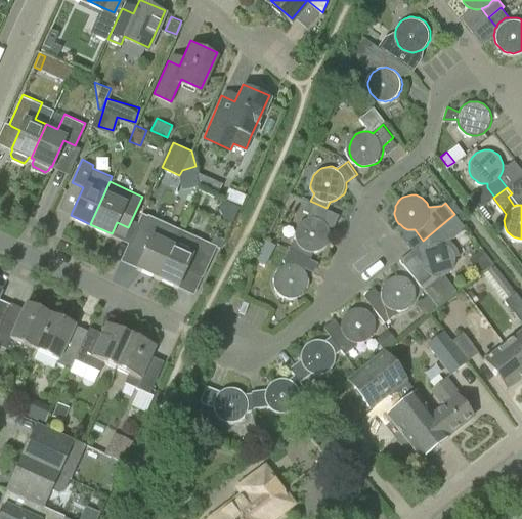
[(137,267),(159,276),(180,227),(148,213),(139,233),(150,239),(137,267)]
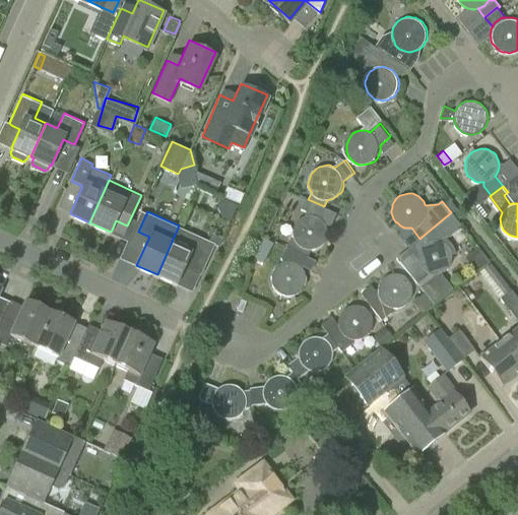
[(294,229),(293,232),(294,235),(294,238),(296,241),(297,243),(300,245),(302,247),(305,248),(308,249),(311,249),(314,249),(316,248),(319,247),(322,245),(324,243),(325,241),(327,238),(328,235),(328,232),(328,229),(327,226),(325,223),(324,220),(322,218),(319,216),(316,215),(314,214),(311,214),(308,214),(305,215),(302,216),(300,218),(297,220),(296,223),(294,226),(294,229)]
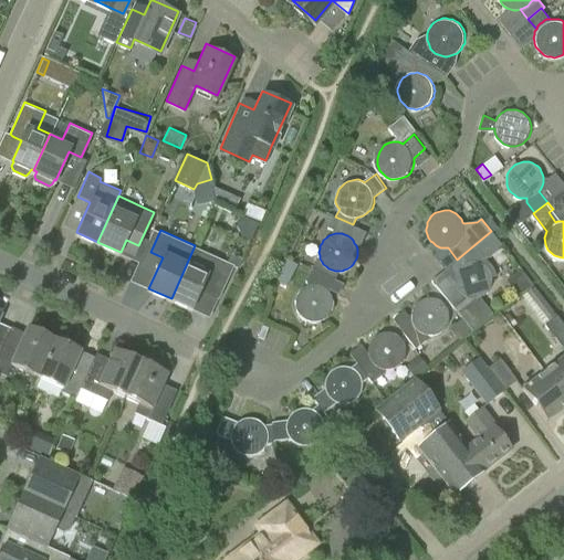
[(230,262),(195,245),(171,298),(194,308),(204,288),(216,294),(230,262)]
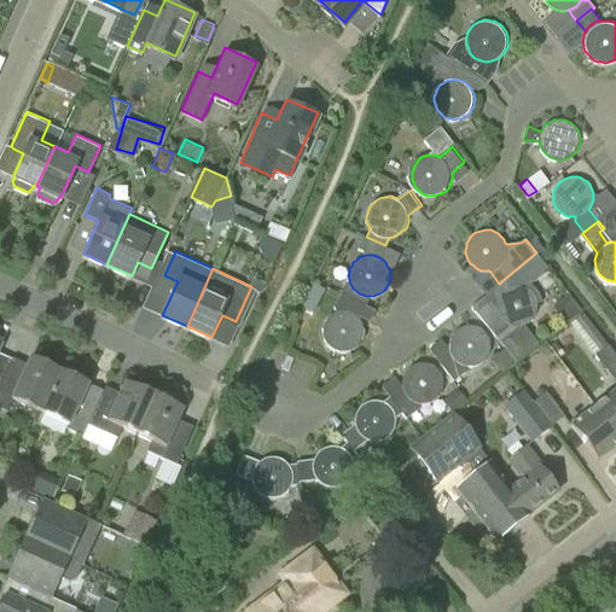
[(507,277),(499,284),(492,289),(498,297),(497,299),(495,302),(495,304),(495,306),(497,308),(483,318),(495,334),(510,322),(512,324),(516,325),(517,325),(522,325),(526,324),(528,321),(530,320),(533,318),(534,316),(535,313),(536,309),(536,306),(536,302),(535,299),(535,297),(533,293),(529,289),(526,285),(523,284),(521,284),(516,284),(513,284),(507,277)]
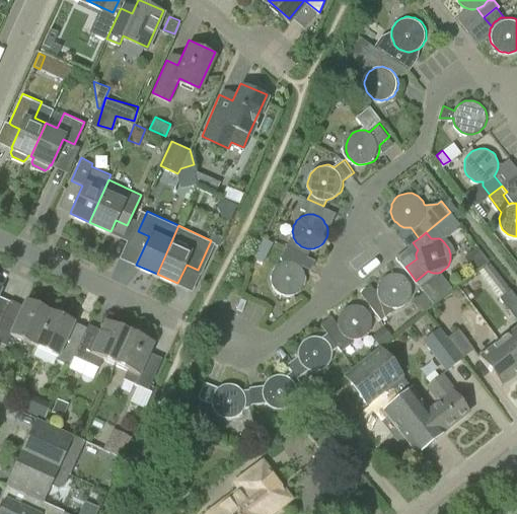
[(310,270),(315,259),(287,245),(282,257),(286,259),(283,260),(281,261),(278,262),(276,264),(274,266),(273,268),(272,271),(271,274),(271,276),(271,279),(272,282),(273,285),(275,288),(277,290),(280,292),(282,293),(285,294),(288,294),(291,294),(294,293),(297,292),(300,290),(302,288),(304,285),(305,282),(306,279),(306,276),(306,274),(305,271),(304,269),(303,267),(310,270)]
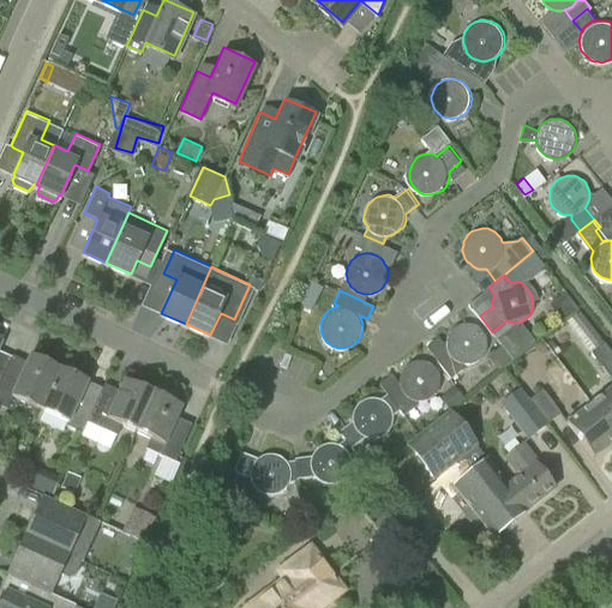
[(611,373),(611,349),(581,308),(573,314),(597,345),(592,349),(611,373)]
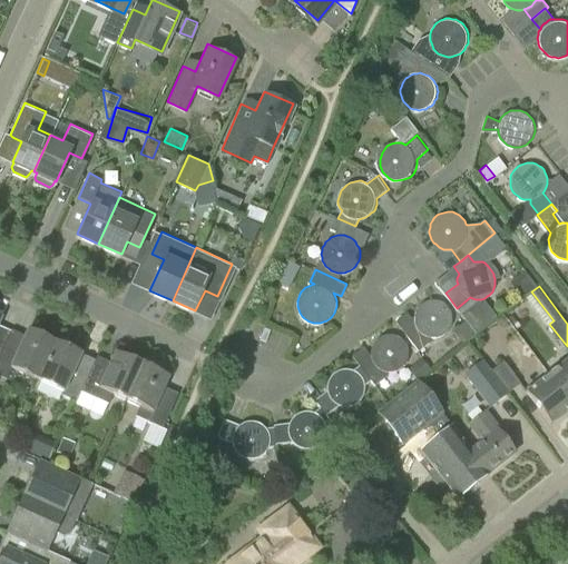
[(414,314),(414,317),(414,320),(415,324),(417,326),(419,329),(420,332),(423,334),(426,335),(429,336),(432,336),(436,336),(438,336),(441,335),(444,334),(447,332),(449,329),(450,326),(451,324),(452,320),(452,317),(452,314),(451,310),(450,308),(449,306),(447,303),(444,302),(441,299),(438,298),(436,298),(432,298),(429,298),(426,299),(423,302),(420,303),(419,305),(417,308),(415,310),(414,314)]
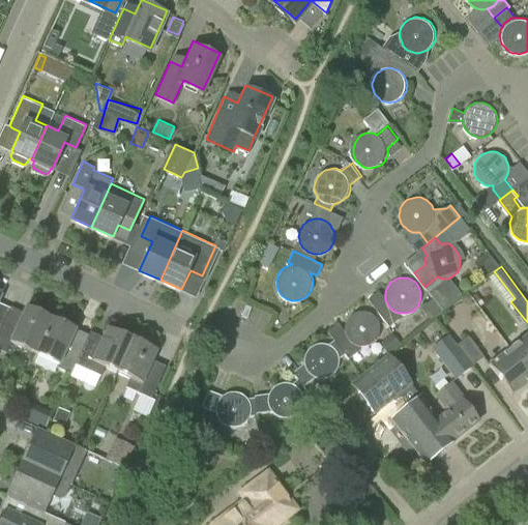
[(35,351),(51,315),(27,304),(24,310),(11,304),(5,317),(0,327),(0,347),(6,350),(11,340),(35,351)]
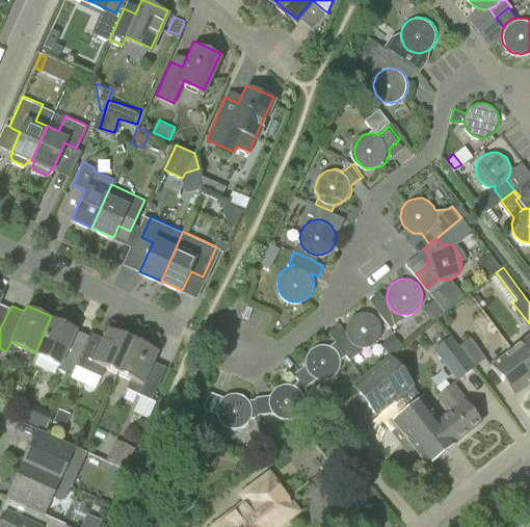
[(346,326),(346,330),(346,333),(347,335),(348,338),(349,340),(351,343),(353,344),(356,346),(360,347),(362,347),(365,347),(368,347),(371,346),(373,344),(375,343),(377,340),(379,338),(380,335),(381,333),(381,330),(381,326),(380,323),(379,321),(377,318),(375,316),(373,314),(371,313),(368,312),(365,312),(362,312),(360,312),(356,313),(353,314),(351,316),(349,318),(348,321),(347,323),(346,326)]
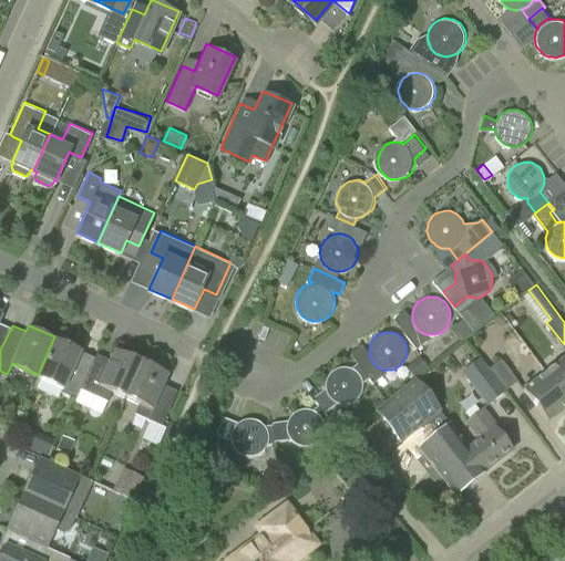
[(81,385),(95,355),(54,336),(38,375),(63,387),(62,390),(76,396),(82,385),(81,385)]
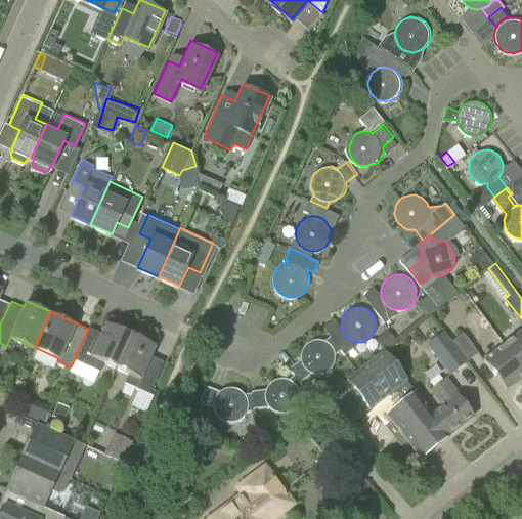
[(118,364),(131,333),(106,321),(102,331),(90,325),(89,329),(88,329),(75,356),(76,356),(100,369),(104,359),(118,364)]
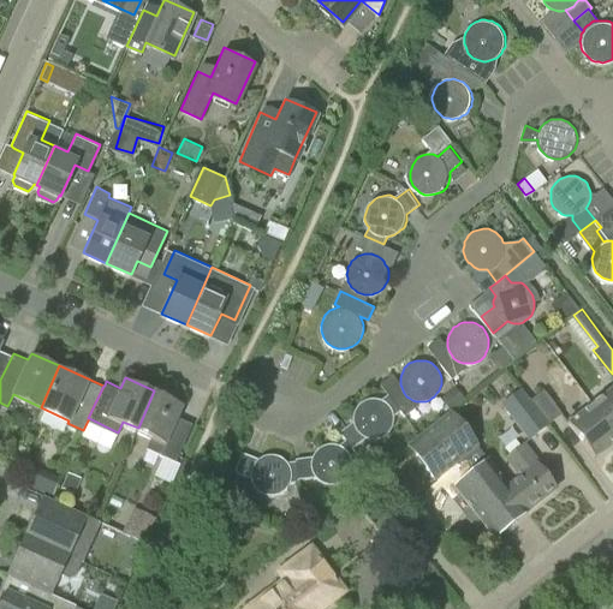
[(612,383),(591,400),(612,428),(612,383)]
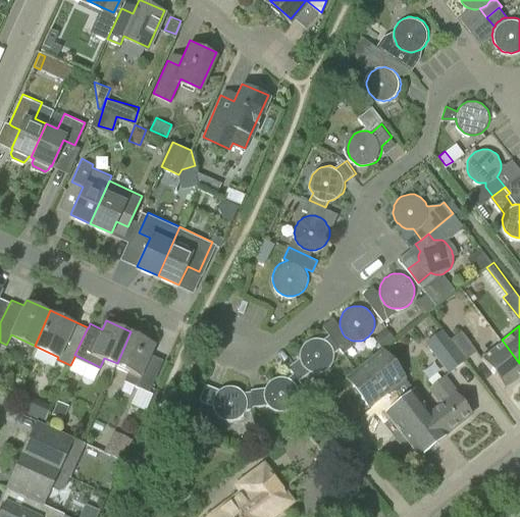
[(450,371),(466,359),(443,327),(426,341),(450,371)]
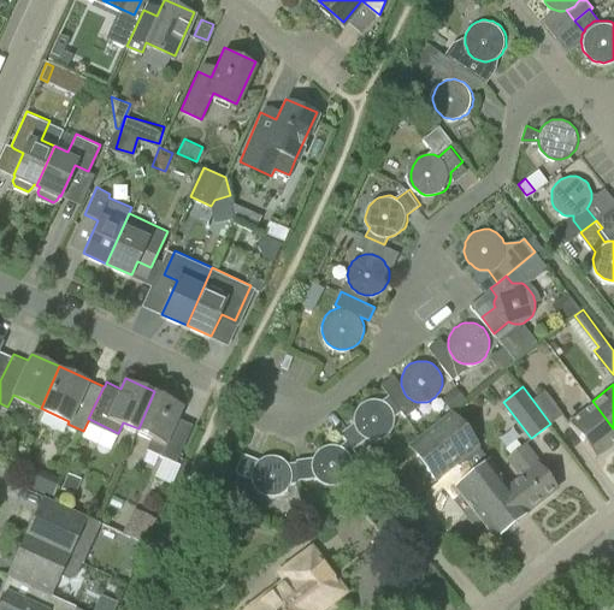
[(154,391),(139,428),(153,436),(148,448),(178,461),(186,443),(171,436),(184,406),(154,391)]
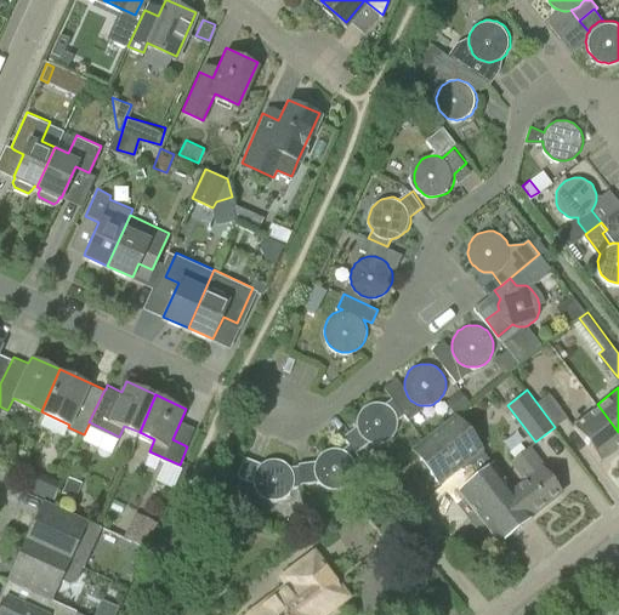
[(557,426),(568,417),(550,394),(539,403),(557,426)]
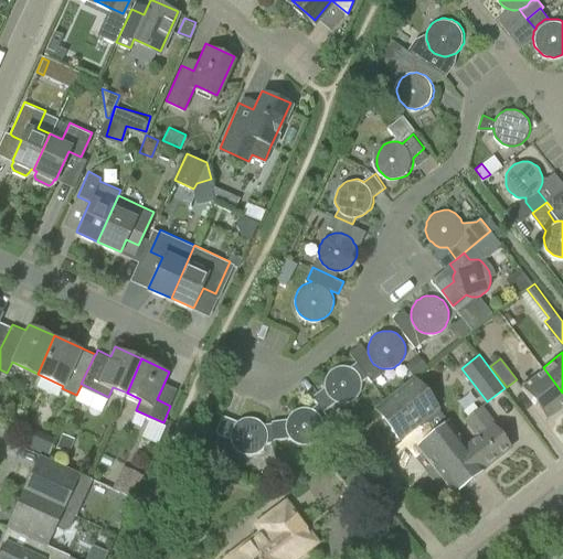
[(317,402),(325,410),(338,400),(340,401),(342,402),(346,402),(349,402),(351,401),(353,400),(356,398),(358,396),(360,394),(361,391),(362,389),(362,386),(362,384),(362,380),(369,376),(357,361),(351,366),(348,364),(346,364),(343,364),(340,365),(336,366),(332,368),(329,371),(328,373),(327,375),(326,378),(326,380),(326,383),(326,384),(326,386),(311,395),(317,402)]
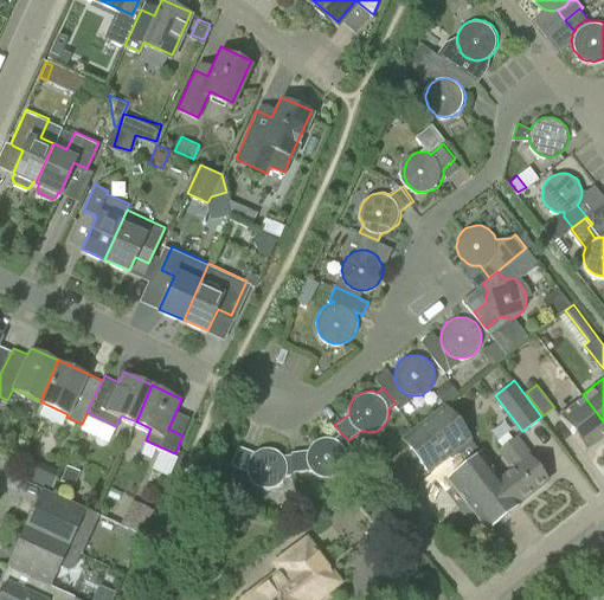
[(586,449),(603,436),(603,421),(583,394),(559,413),(586,449)]
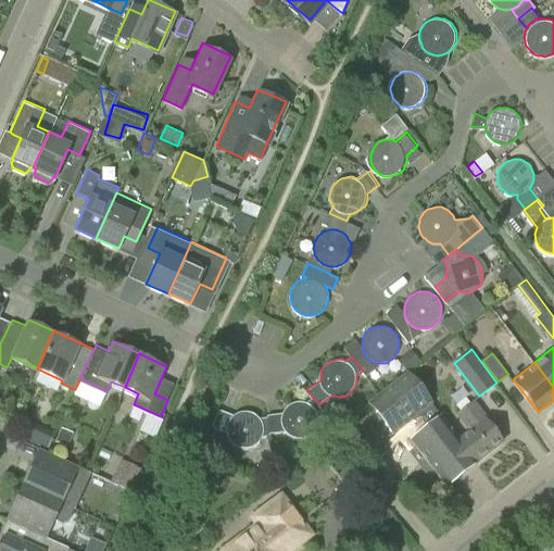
[(402,424),(432,400),(408,370),(369,401),(394,431),(403,425),(402,424)]
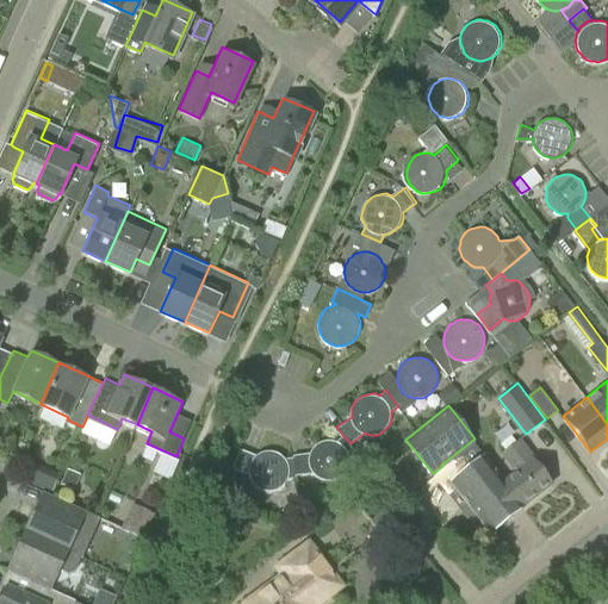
[(357,452),(351,443),(342,435),(335,441),(333,440),(329,439),(326,440),(322,440),(320,441),(316,443),(314,446),(311,448),(310,450),(293,453),(293,455),(296,474),(312,472),(314,473),(316,475),(317,477),(320,478),(324,480),(327,480),(329,480),(334,479),(339,478),(343,474),(347,471),(348,468),(349,465),(349,460),(349,456),(357,452)]
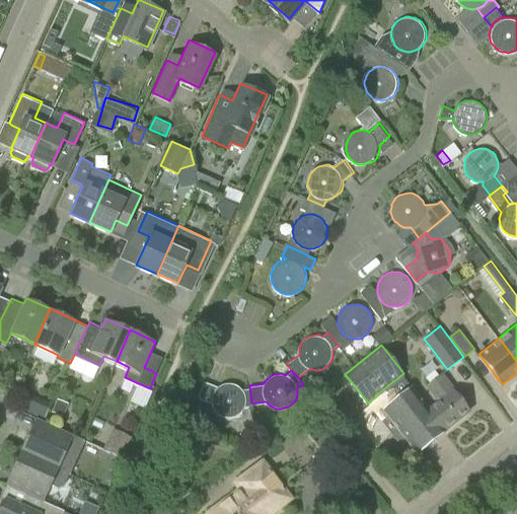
[(445,427),(430,408),(403,373),(375,395),(376,396),(384,407),(418,450),(446,428),(445,427)]
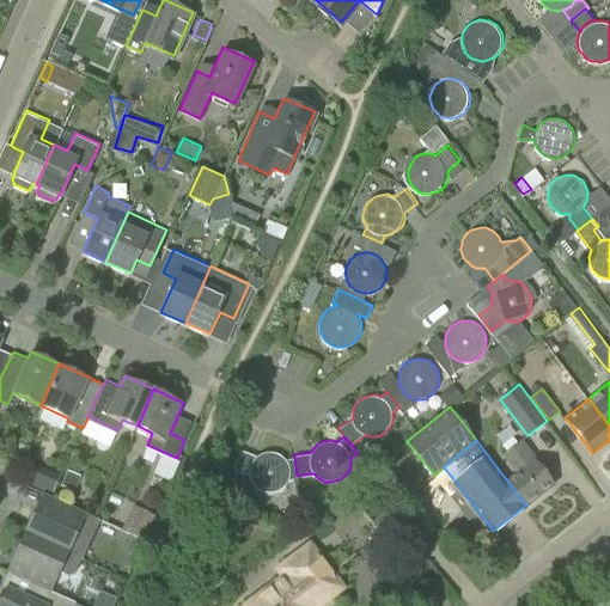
[(507,481),(525,503),(553,482),(520,440),(502,453),(518,472),(507,481)]
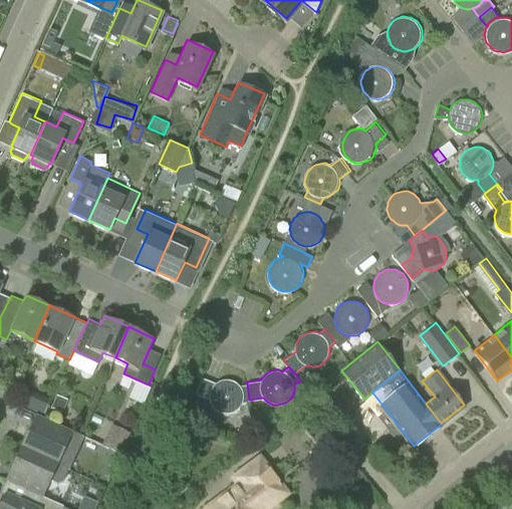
[(249,400),(247,384),(240,385),(238,383),(236,382),(233,380),(231,379),(228,378),(226,378),(223,379),(220,380),(218,382),(216,384),(202,377),(196,394),(210,399),(210,401),(211,403),(212,405),(213,407),(215,409),(217,411),(220,412),(222,413),(226,413),(230,413),(234,412),(238,410),(240,408),(241,407),(242,405),(242,403),(250,402),(249,400)]
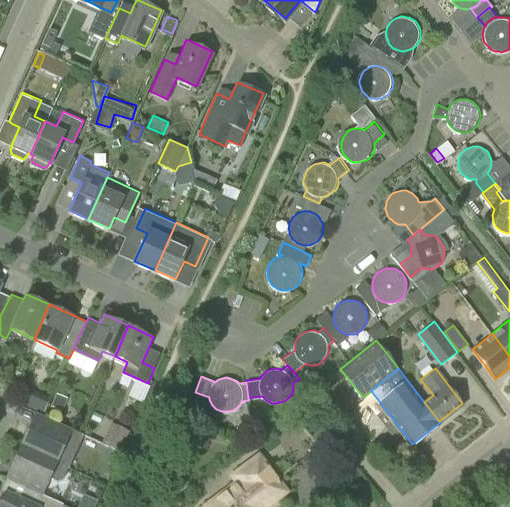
[(42,392),(35,407),(45,411),(51,396),(42,392)]
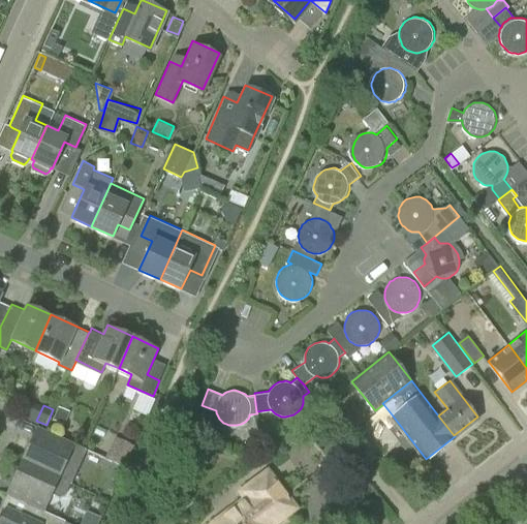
[(286,447),(308,429),(302,422),(279,438),(286,447)]
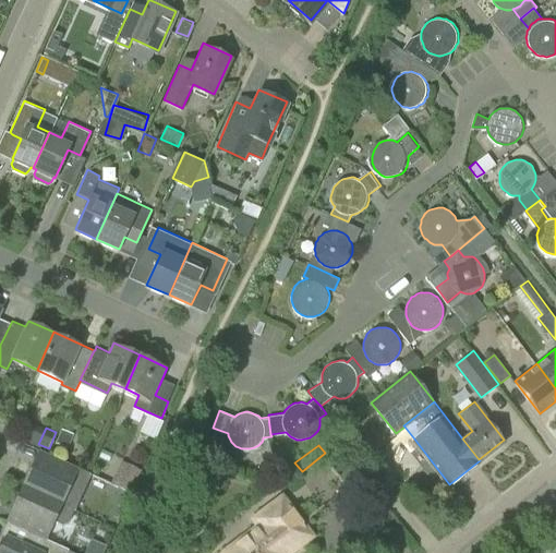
[(22,484),(61,502),(76,466),(60,458),(55,470),(34,460),(22,484)]
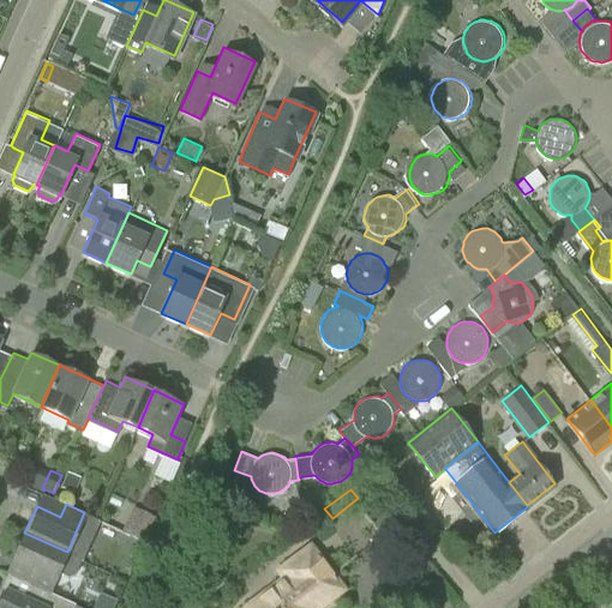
[(144,539),(155,515),(133,505),(123,528),(144,539)]
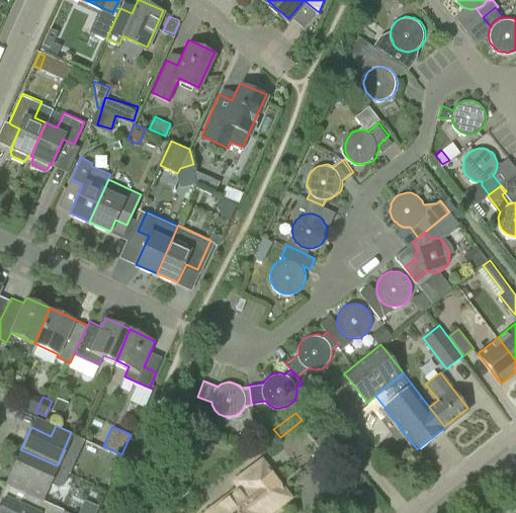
[(57,465),(20,449),(11,472),(30,481),(25,492),(41,499),(41,497),(50,481),(59,485),(64,483),(69,472),(57,465)]
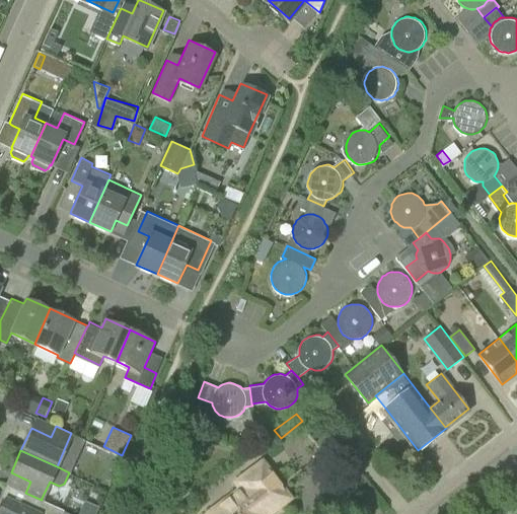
[(209,513),(264,513),(273,507),(275,509),(282,504),(290,498),(264,461),(237,482),(242,488),(239,490),(234,494),(231,497),(233,500),(232,501),(224,507),(221,510),(218,506),(211,512),(209,513)]
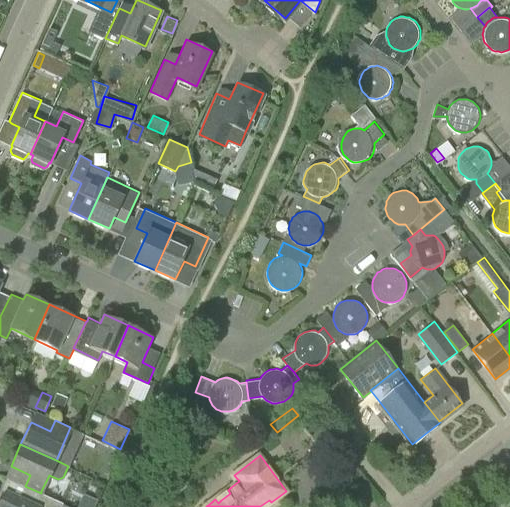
[(41,493),(25,486),(18,483),(13,494),(5,490),(0,502),(0,506),(40,506),(41,506),(75,506),(41,491),(41,493)]
